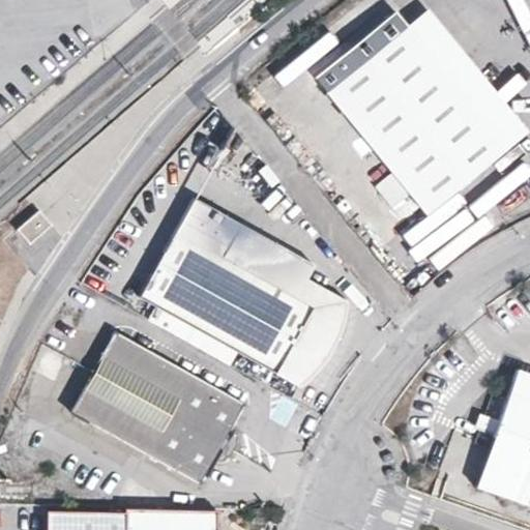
[(527,128),(425,6),(406,23),(507,145),(527,128)]
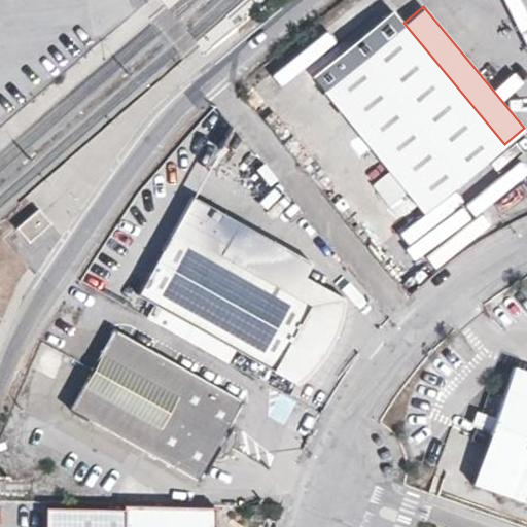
[(424,209),(504,144),(403,23),(391,7),(311,73),(424,209)]
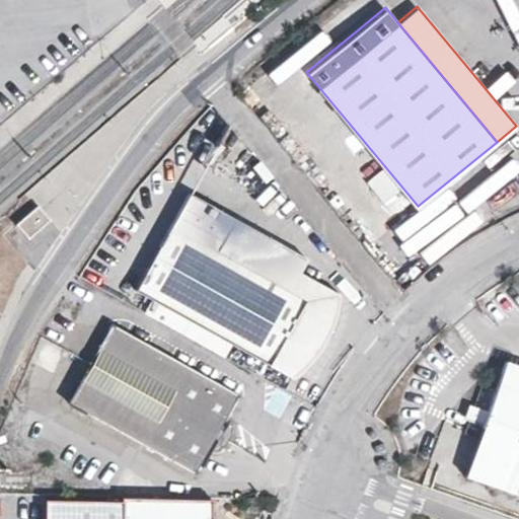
[(275,254),(265,273),(220,248),(239,215),(194,190),(138,287),(155,297),(169,305),(274,364),(286,342),(305,353),(341,292),(275,254)]
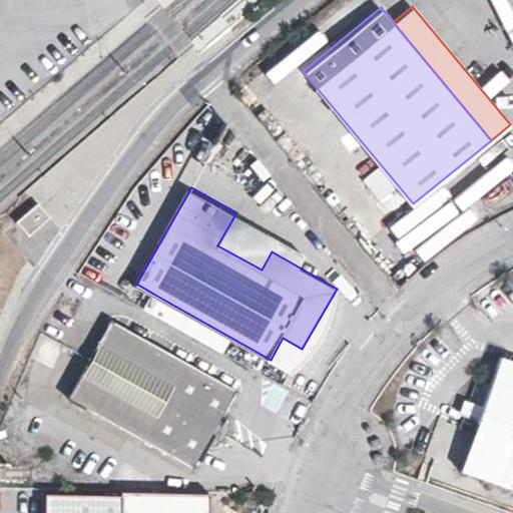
[(16,219),(28,233),(51,216),(40,202),(16,219)]
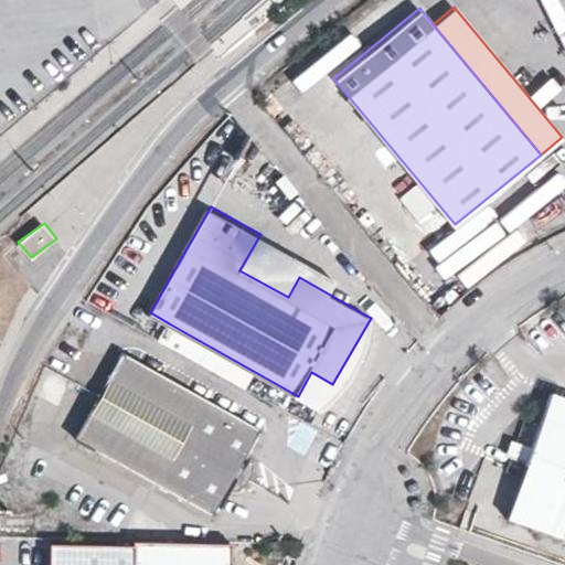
[(176,348),(184,332),(169,323),(160,339),(176,348)]
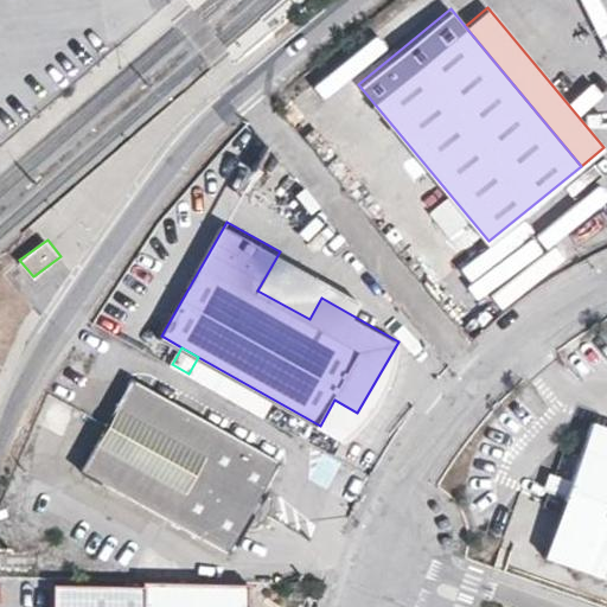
[(107,425),(82,471),(235,553),(249,526),(264,522),(273,505),(267,491),(282,460),(131,378),(107,425)]
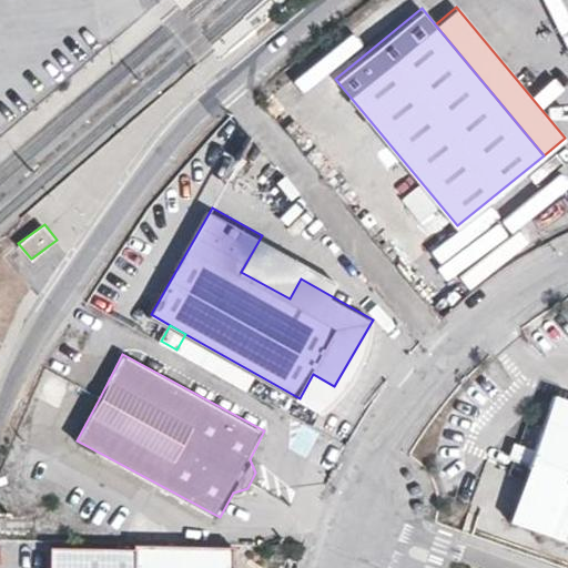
[(509,524),(567,545),(567,403),(555,398),(509,524)]
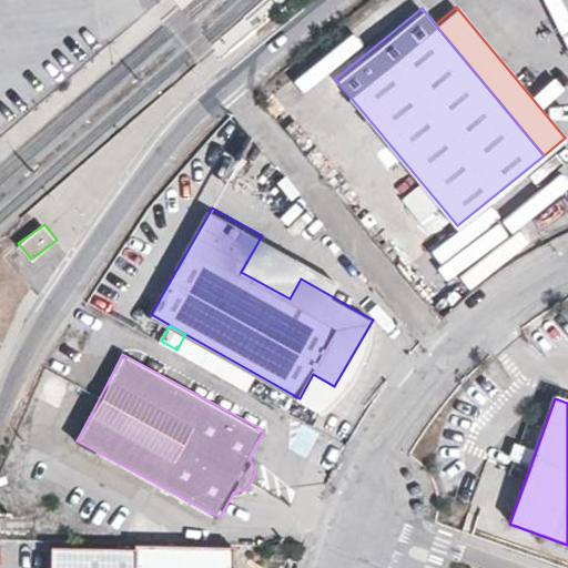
[(132,545),(130,548),(48,546),(47,567),(227,567),(229,547),(132,545)]
